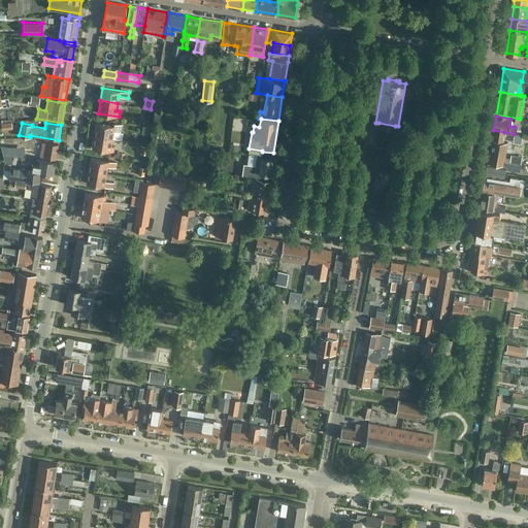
[(96,123),(94,135),(112,138),(113,131),(123,132),(124,125),(116,124),(116,126),(96,123)]
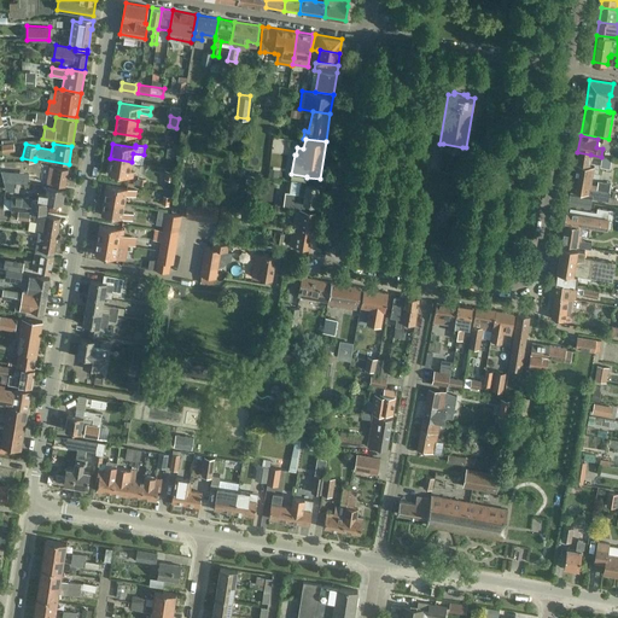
[(458,173),(460,163),(461,153),(462,147),(443,144),(442,150),(438,169),(458,173)]
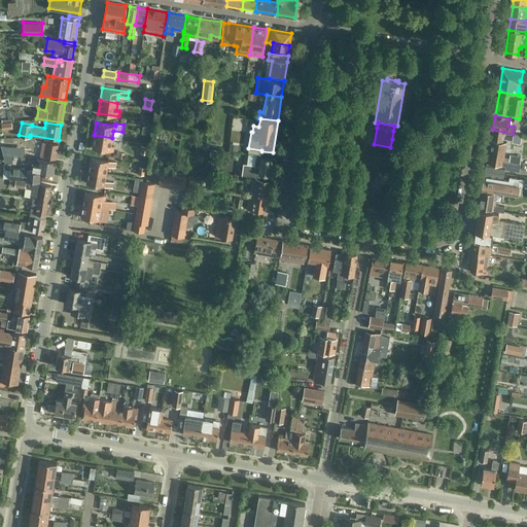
[(503,160),(506,141),(502,141),(503,132),(492,130),(487,162),(502,165),(503,160)]
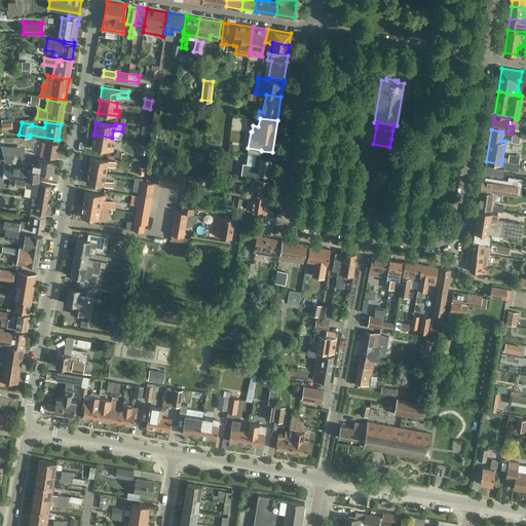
[(236,145),(238,133),(229,132),(227,144),(236,145)]
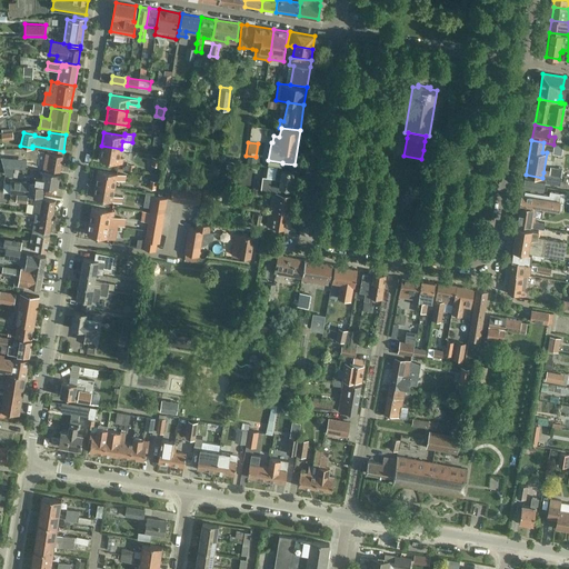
[(119,157),(121,149),(101,146),(99,159),(122,163),(123,158),(119,157)]
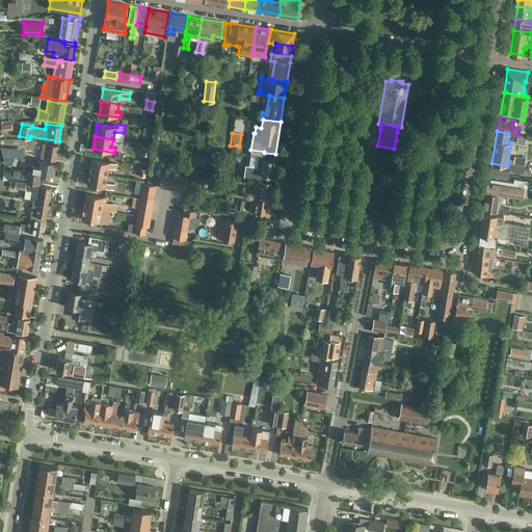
[(43,142),(41,158),(55,160),(58,145),(43,142)]
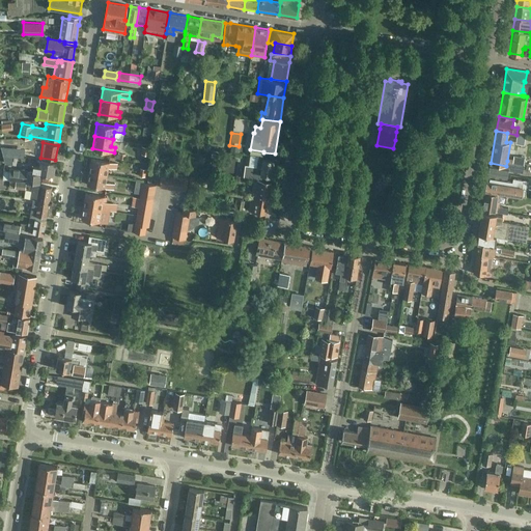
[(272,175),(274,160),(258,158),(257,166),(245,165),(244,176),(254,178),(260,180),(261,174),(272,175)]
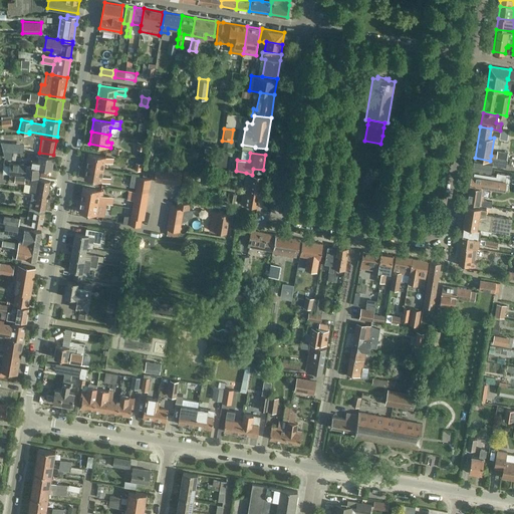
[(9,174),(38,177),(38,168),(51,171),(53,157),(39,154),(38,162),(32,161),(31,167),(26,167),(26,166),(10,164),(10,165),(9,173),(9,174)]
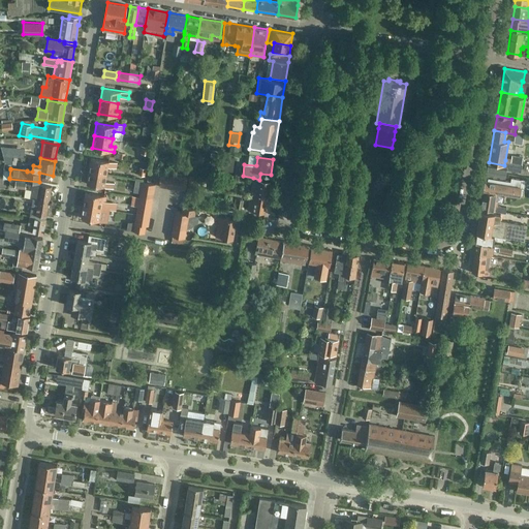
[(91,158),(89,170),(106,174),(107,166),(111,166),(111,167),(117,167),(117,162),(91,158)]
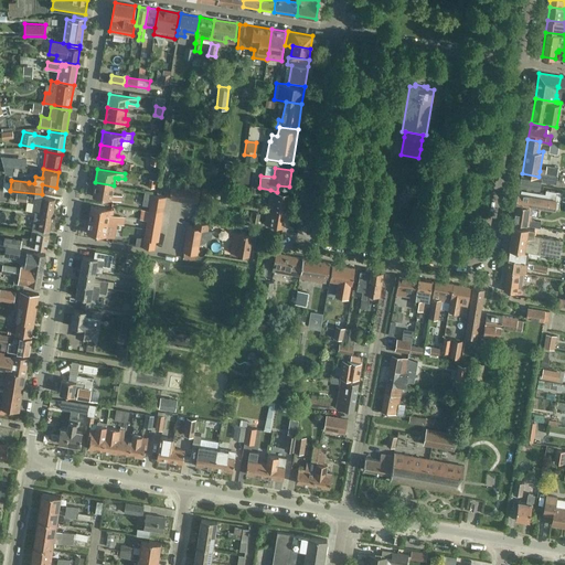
[(555,182),(557,173),(545,172),(540,171),(539,177),(522,173),(520,185),(539,189),(540,180),(555,182)]
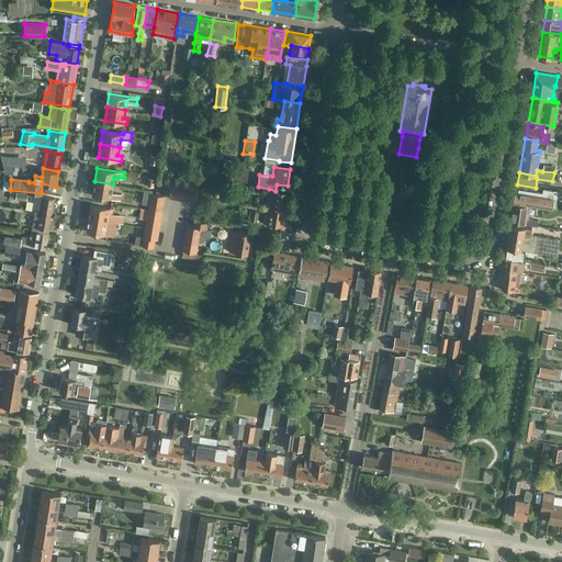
[(112,192),(113,184),(94,181),(92,195),(121,200),(122,194),(115,193),(112,192)]
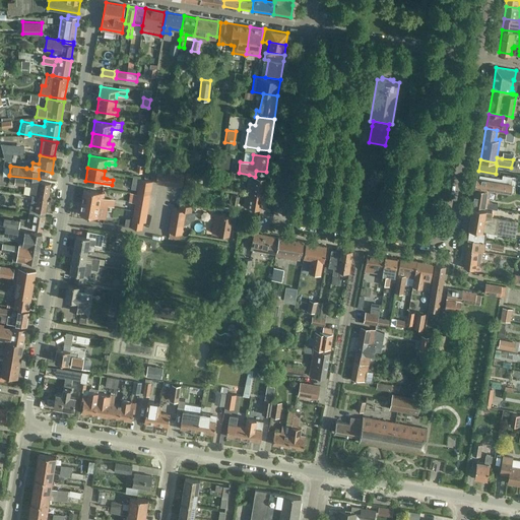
[(163,184),(165,171),(157,170),(155,183),(163,184)]
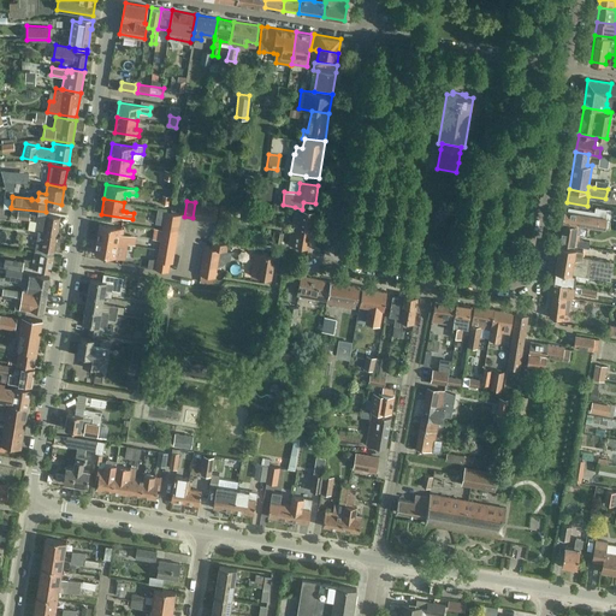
[(200,219),(202,203),(195,202),(193,218),(200,219)]
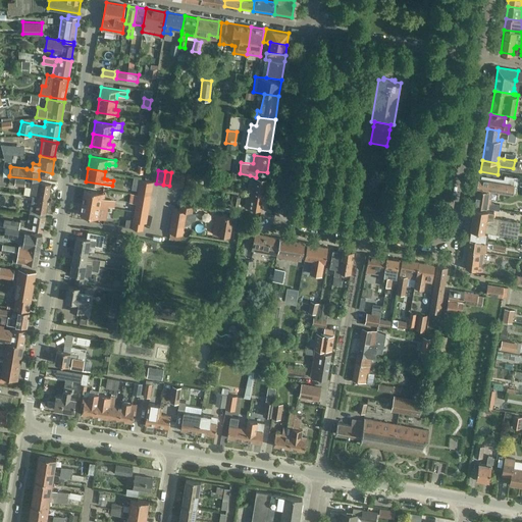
[(175,187),(177,173),(171,172),(169,186),(175,187)]
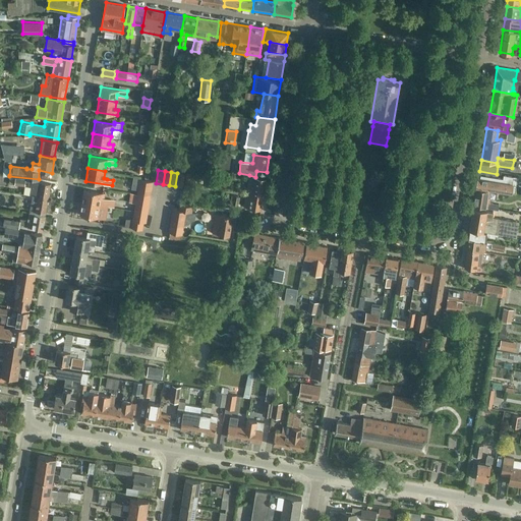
[(182,185),(184,174),(177,173),(175,186),(182,187),(182,185)]
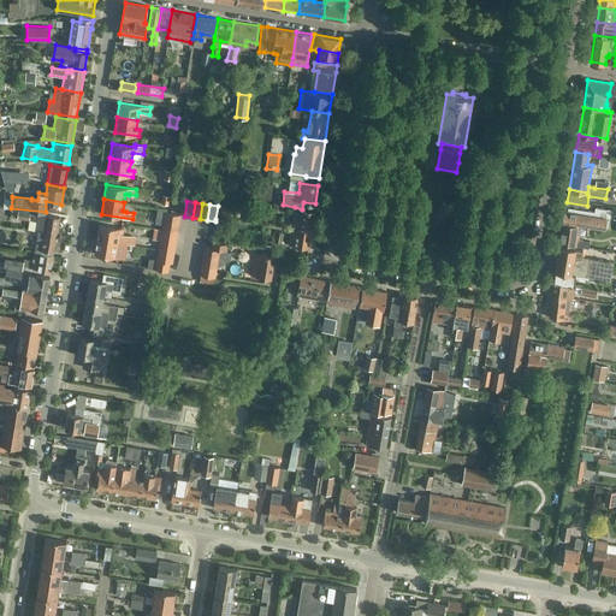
[(567,211),(566,209),(563,220),(604,227),(604,226),(608,226),(611,209),(596,206),(594,211),(568,206),(567,211)]
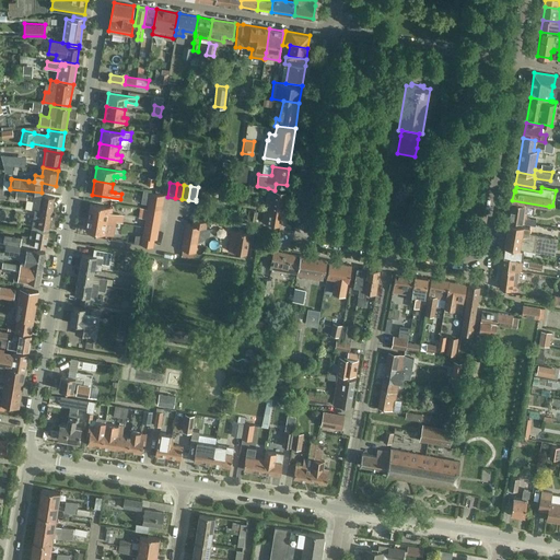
[(280,225),(286,191),(275,190),(268,188),(266,201),(263,222),(280,225)]
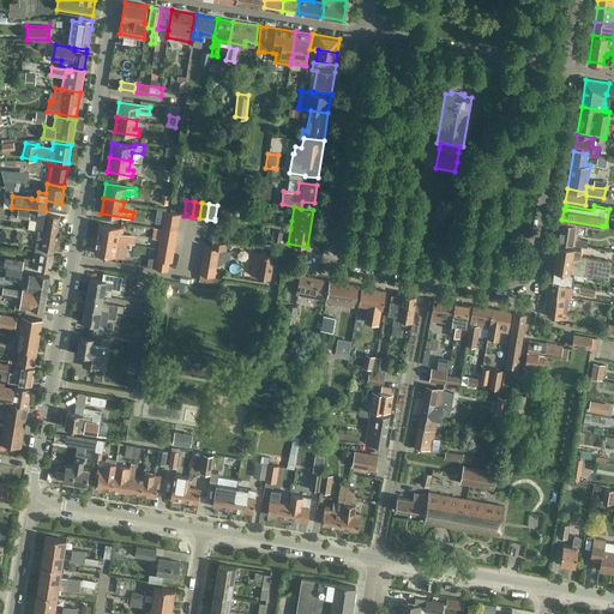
[(178,223),(179,216),(180,214),(164,211),(163,221),(178,223)]
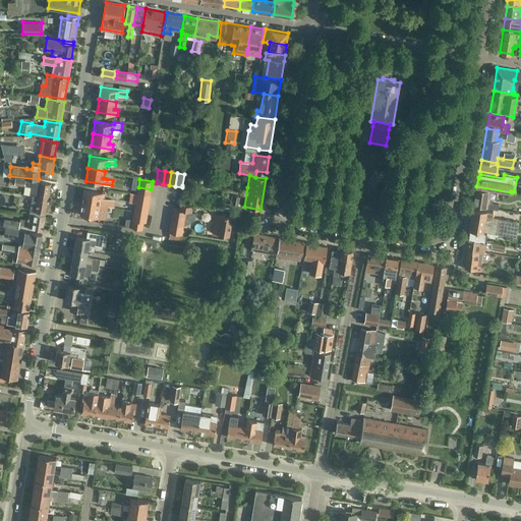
[(30,194),(33,195),(48,197),(50,183),(40,181),(40,183),(33,182),(30,194)]
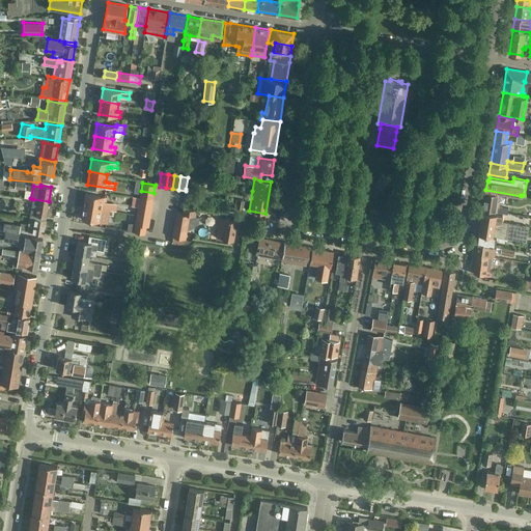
[(152,200),(154,193),(141,191),(139,197),(152,200)]
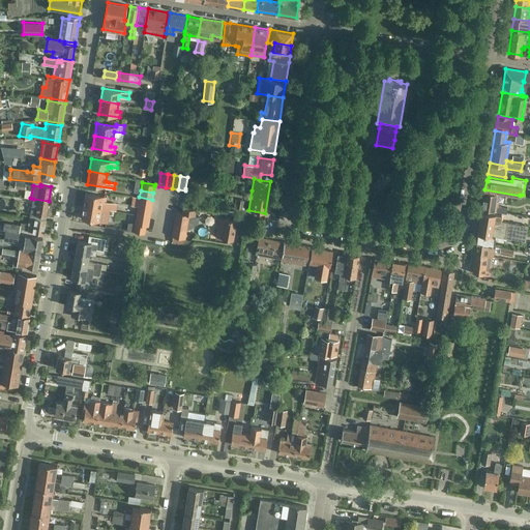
[(496,202),(497,194),(484,192),(481,209),(506,213),(507,207),(497,206),(498,202),(496,202)]
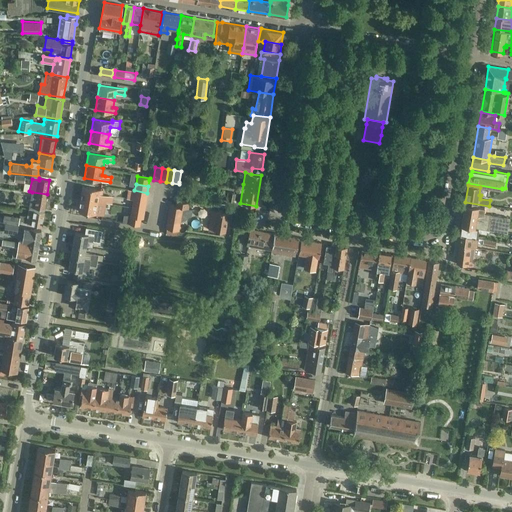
[(82,186),(80,198),(105,202),(107,195),(102,194),(103,189),(82,186)]
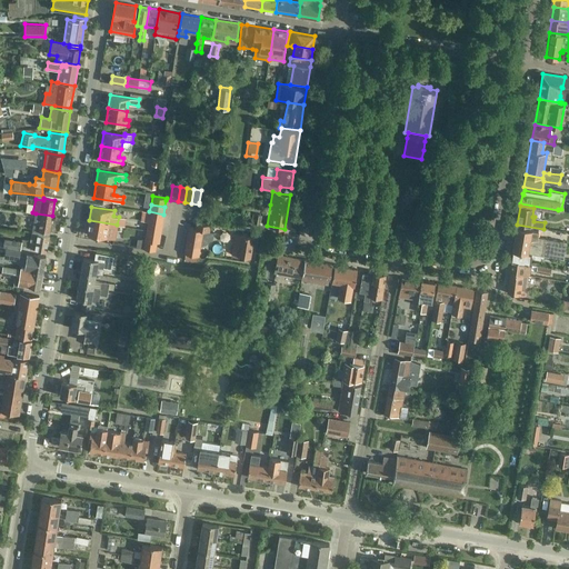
[(162,221),(163,215),(149,211),(149,212),(148,219),(162,221)]
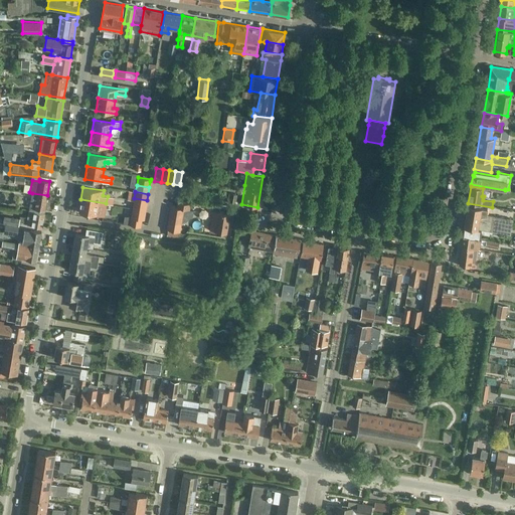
[(44,210),(47,195),(32,193),(29,208),(44,210)]
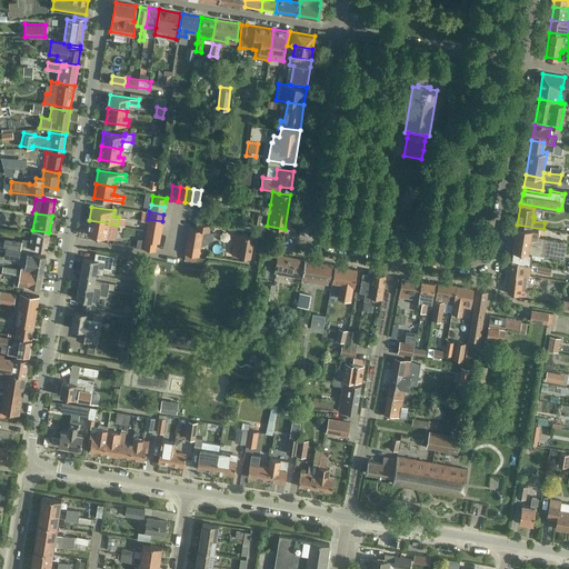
[(261,215),(256,213),(253,222),(262,225),(262,222),(260,221),(261,215)]
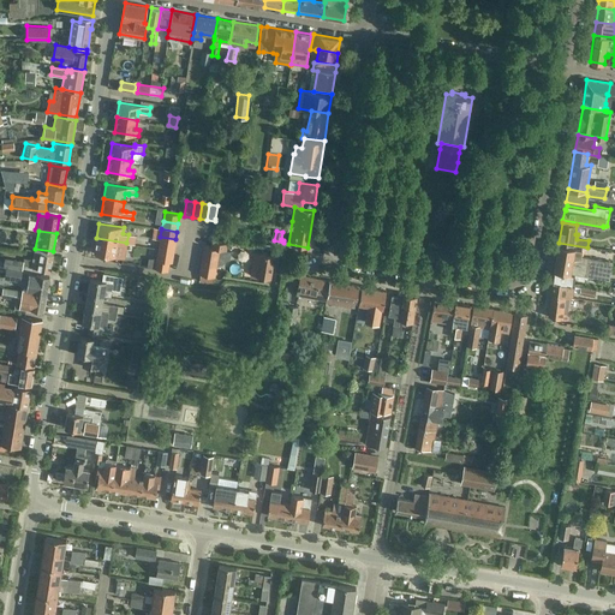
[(174,246),(175,239),(160,237),(160,240),(159,244),(174,246)]
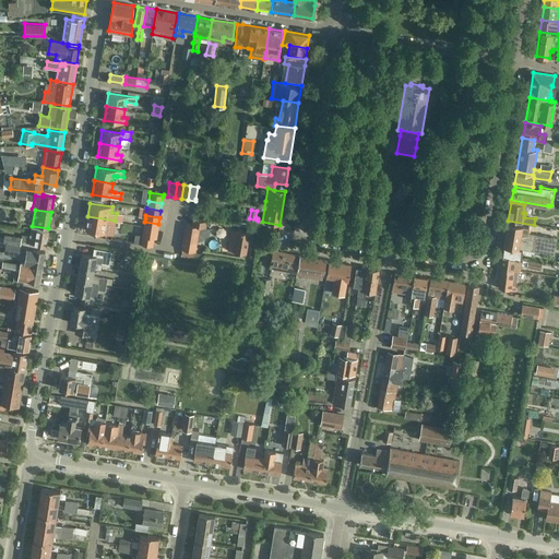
[(113,235),(115,221),(87,216),(85,230),(113,235)]
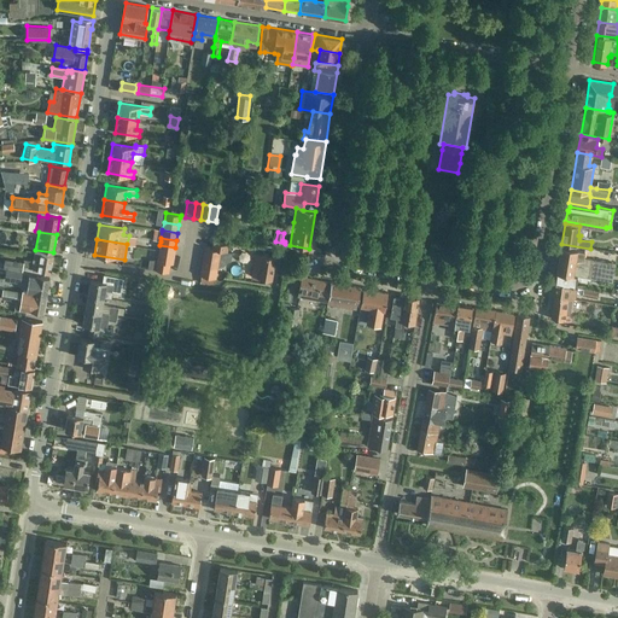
[(174,256),(175,248),(159,245),(158,254),(174,256)]
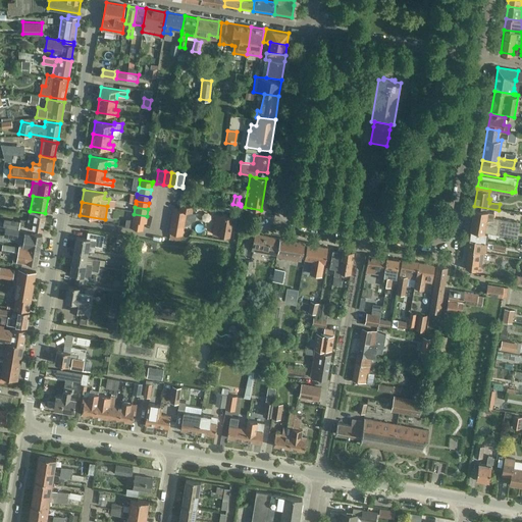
[(201,207),(200,214),(208,216),(209,209),(201,207)]
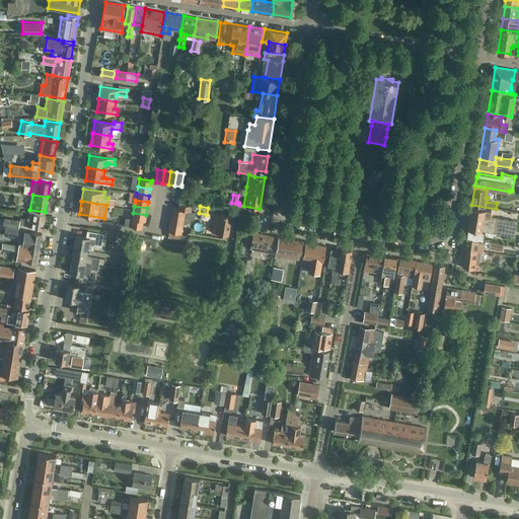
[(516,220),(490,216),(491,210),(471,207),(467,228),(485,231),(514,235),(516,220)]
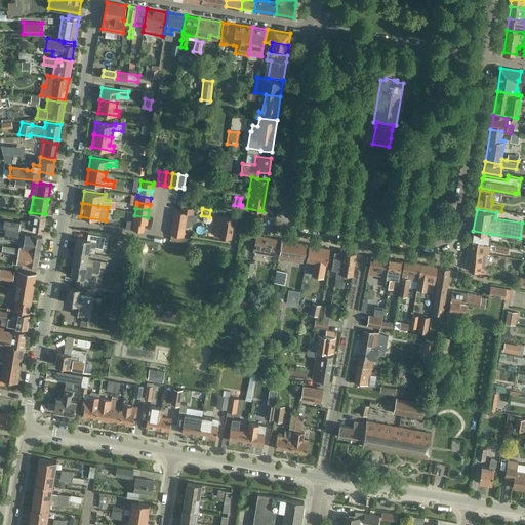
[(45,216),(30,214),(27,229),(43,232),(45,216)]
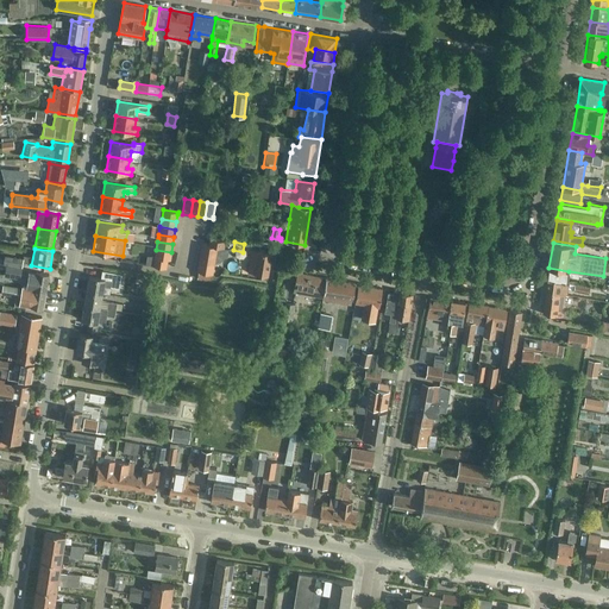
[(170,259),(171,252),(156,250),(155,257),(156,257),(168,259),(170,259)]
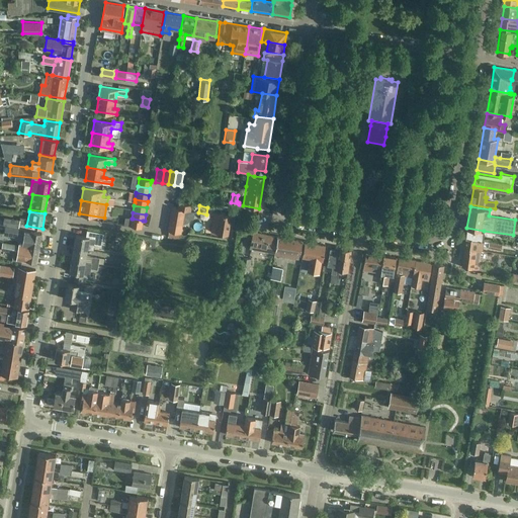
[(231,216),(214,212),(210,232),(228,234),(231,216)]
